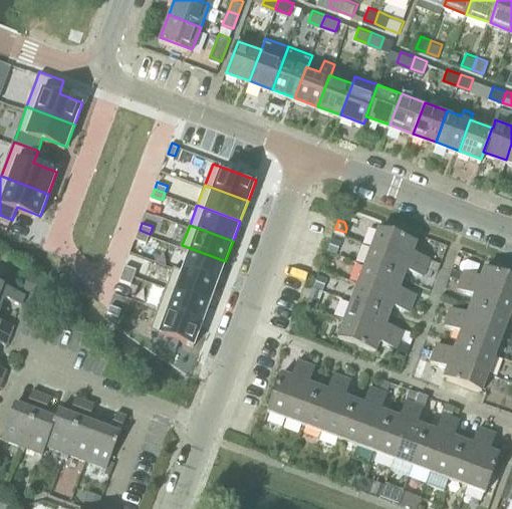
[(373,245),(428,265),(432,256),(416,250),(419,240),(380,225),(373,245)]
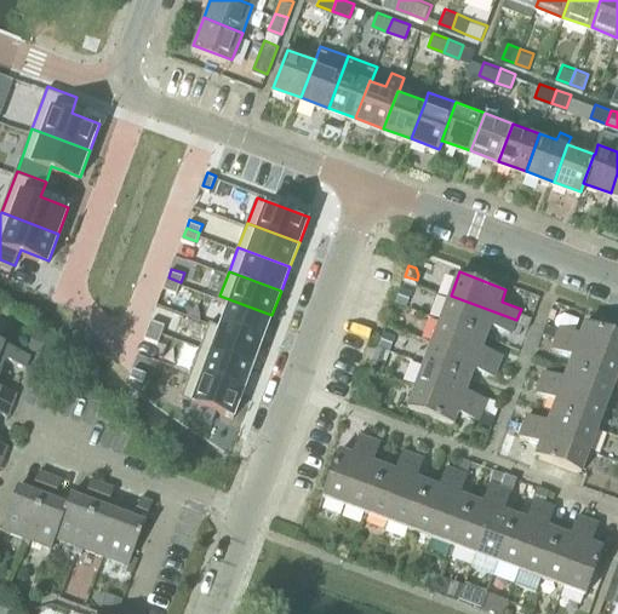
[(178,291),(181,282),(169,277),(165,286),(178,291)]
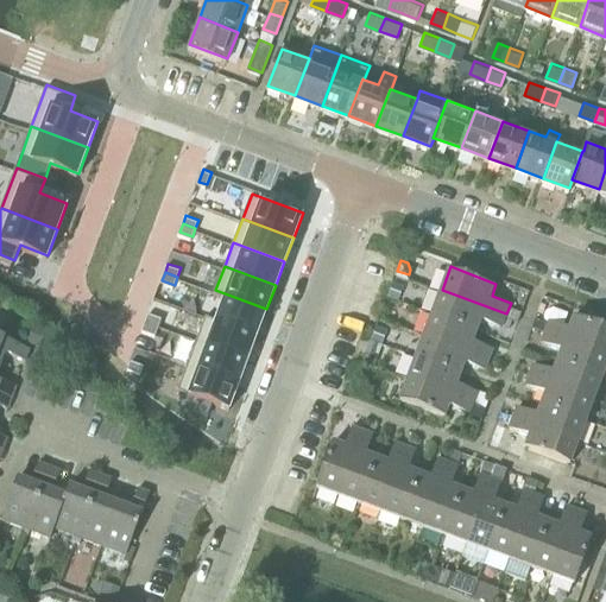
[(393,279),(390,291),(398,295),(403,283),(393,279)]
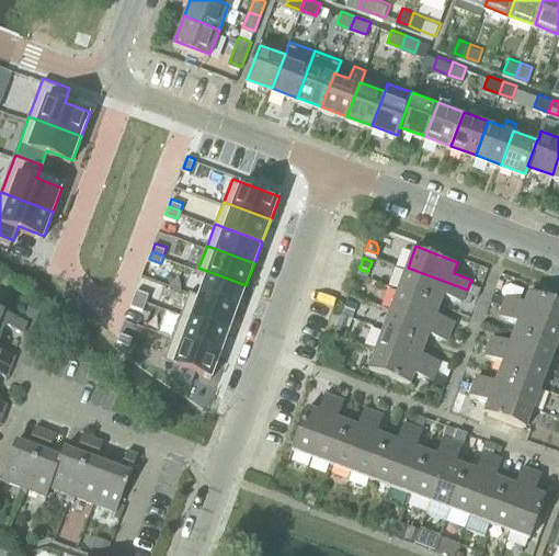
[(191,290),(191,291),(238,308),(246,285),(198,268),(198,269),(208,273),(201,293),(191,290)]
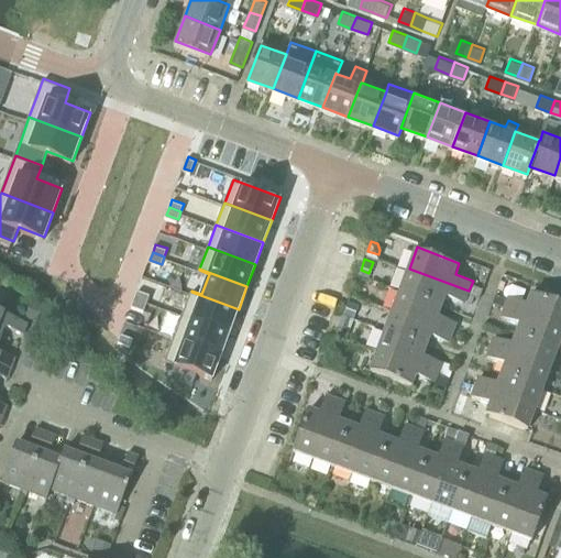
[(465,299),(469,291),(409,269),(403,287),(443,304),(448,293),(465,299)]
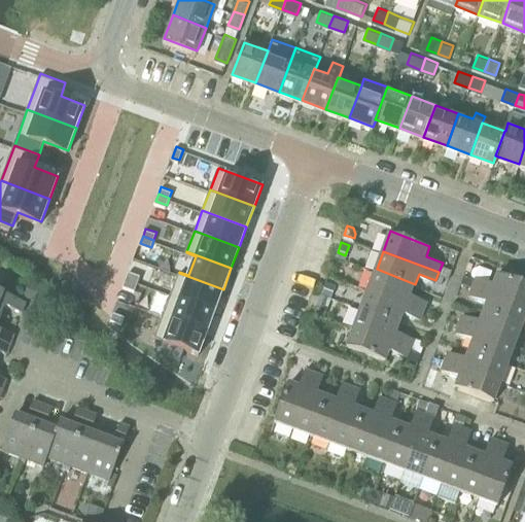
[(412,292),(415,284),(377,269),(370,287),(425,309),(429,300),(412,292)]
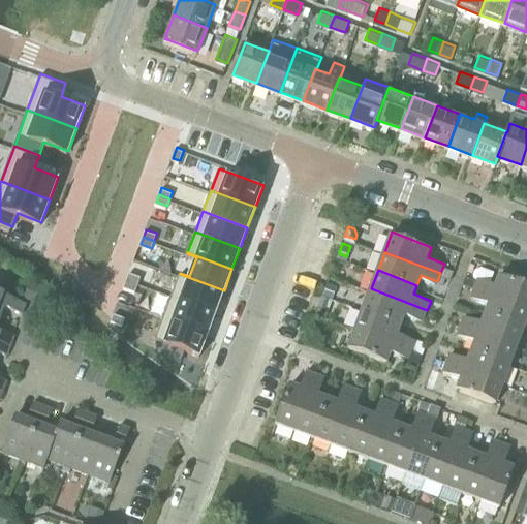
[(130,271),(128,278),(138,282),(142,275),(130,271)]
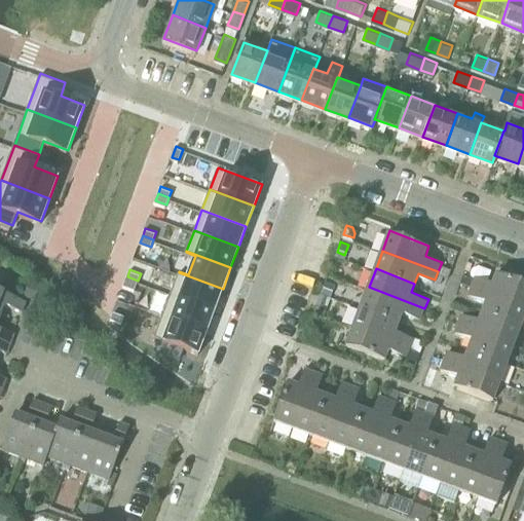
[(473,285),(523,303),(523,281),(497,271),(494,282),(477,275),(473,285)]
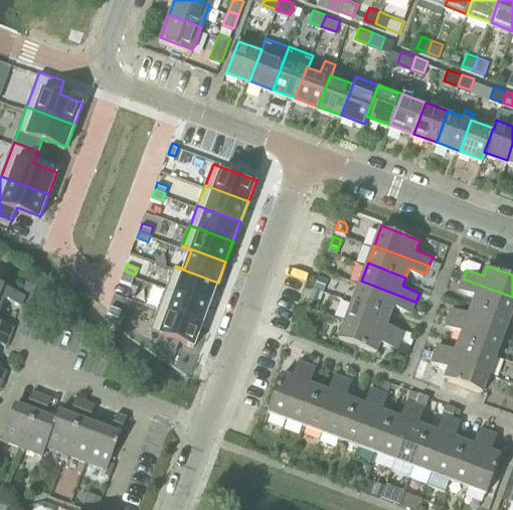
[(175,267),(167,287),(210,303),(218,283),(175,267)]
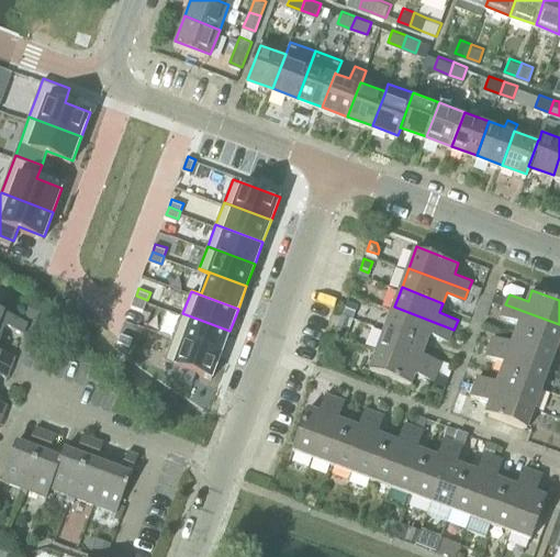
[(145,308),(147,300),(136,296),(133,303),(145,308)]
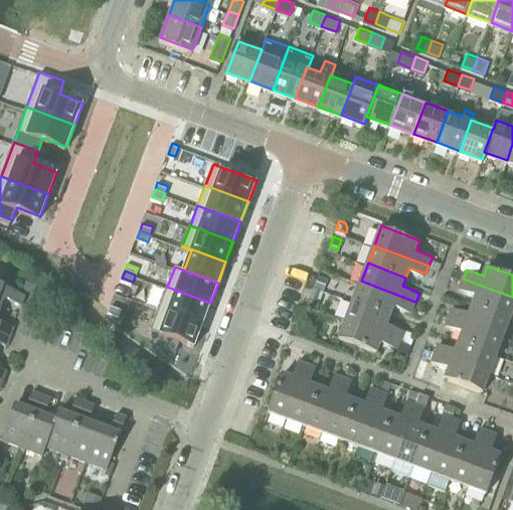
[(35,290),(41,277),(30,272),(24,286),(35,290)]
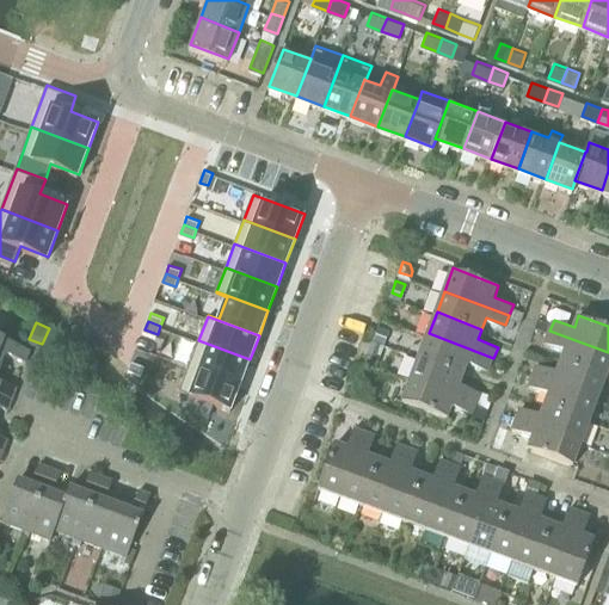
[(607,376),(608,372),(608,352),(549,331),(546,340),(566,347),(563,359),(607,376)]
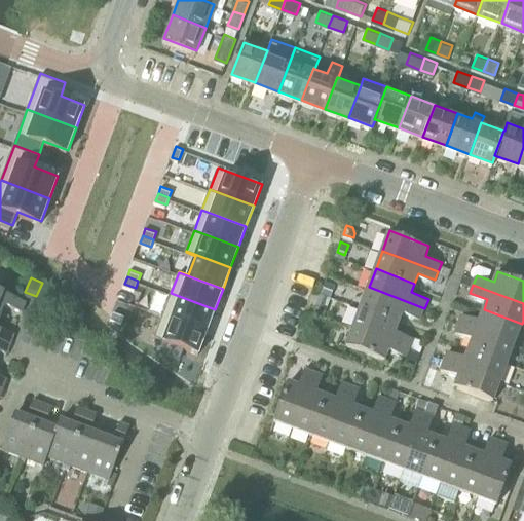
[(421,318),(424,308),(369,287),(362,305),(400,320),(404,310),(421,318)]
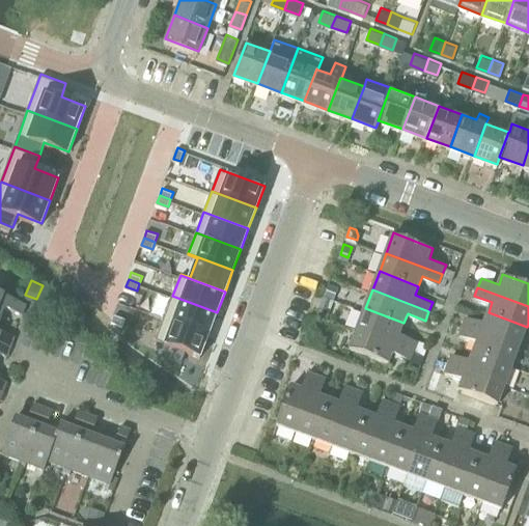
[(0,314),(1,315),(6,304),(24,310),(27,301),(0,291),(0,314)]
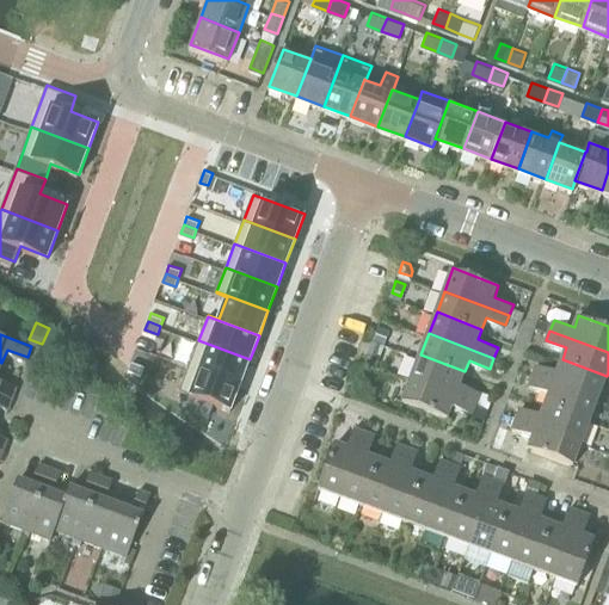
[(198,340),(190,364),(241,383),(250,359),(198,340)]
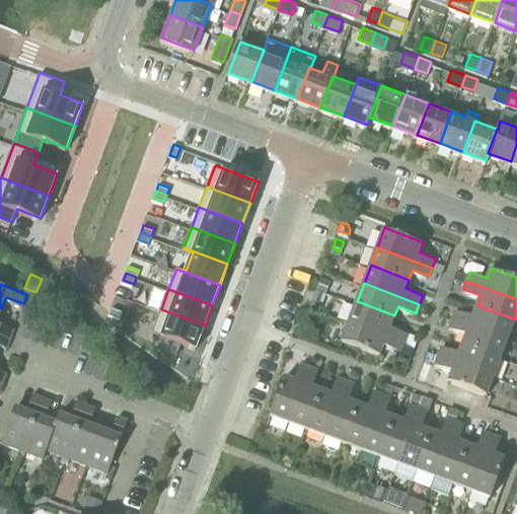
[(350,319),(404,341),(408,332),(391,325),(394,315),(357,301),(350,319)]
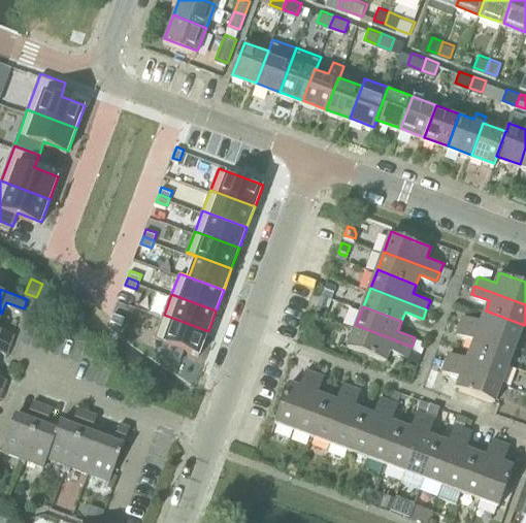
[(518,344),(524,325),(486,311),(483,319),(465,313),(461,323),(518,344)]
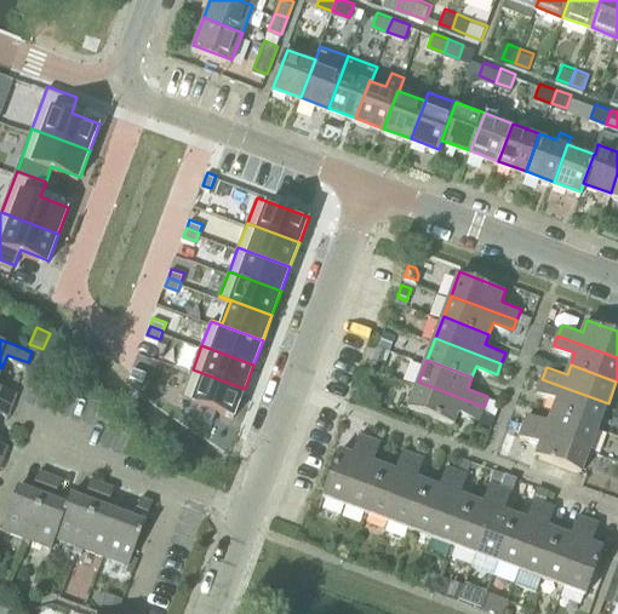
[(148,371),(135,366),(132,374),(144,379),(148,371)]
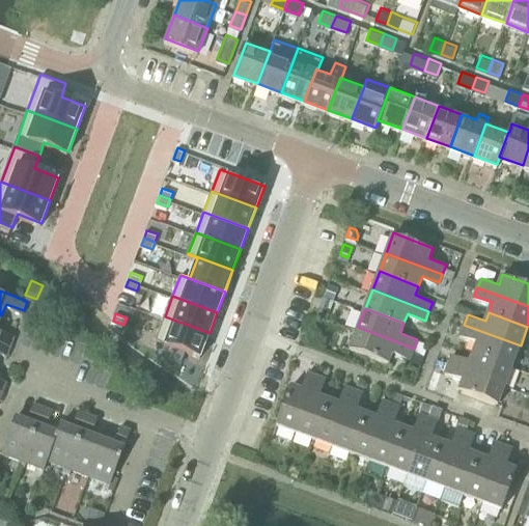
[(0,328),(0,319),(1,315),(0,314),(0,339),(11,343),(15,333),(0,328)]
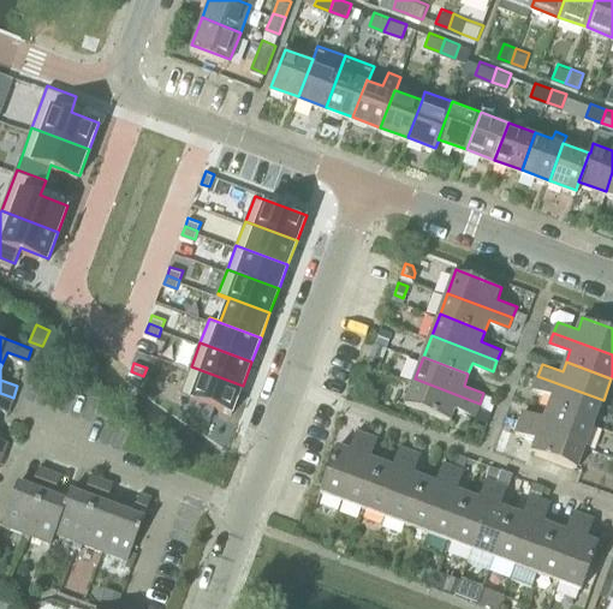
[(191,366),(182,392),(190,395),(184,409),(210,418),(216,405),(233,411),(243,386),(191,366)]
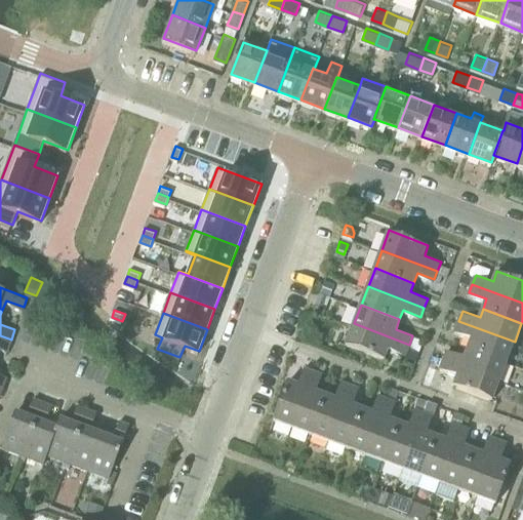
[(508,360),(515,342),(458,321),(455,329),(473,336),(469,346),(508,360)]
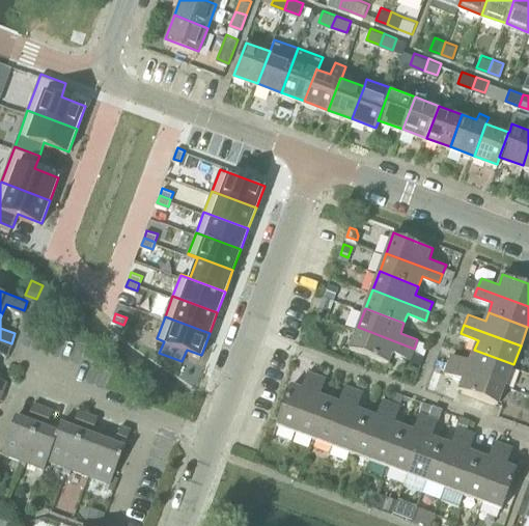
[(411,357),(413,351),(414,349),(358,327),(351,348),(389,362),(393,351),(411,357)]
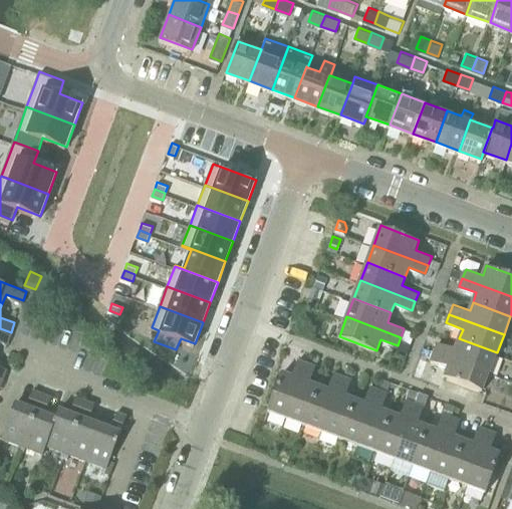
[(0,338),(7,341),(11,332),(0,328),(0,338)]
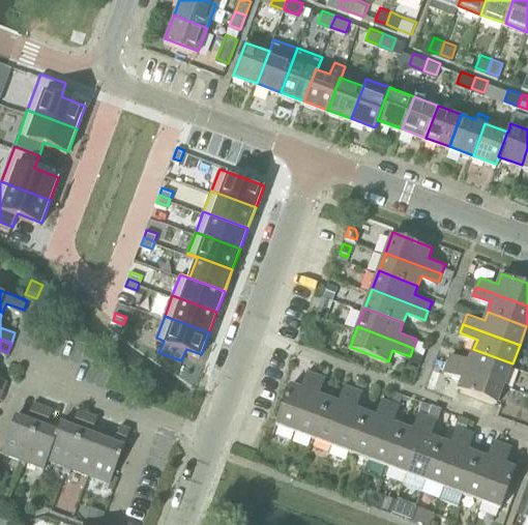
[(505,382),(512,363),(473,349),(470,358),(452,351),(448,361),(505,382)]
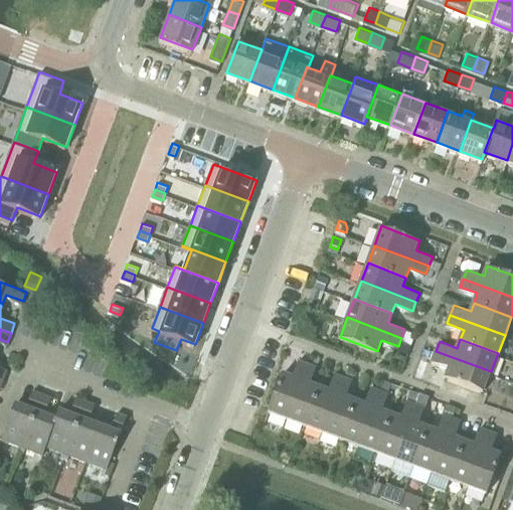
[(484,390),(491,371),(436,351),(433,359),(450,366),(446,376),(484,390)]
